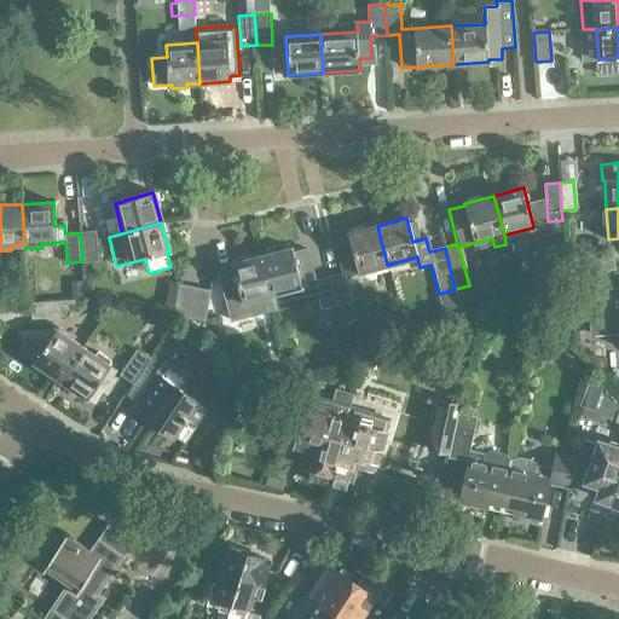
[(335,306),(350,301),(343,277),(387,265),(377,226),(334,237),(342,273),(328,277),(335,306)]
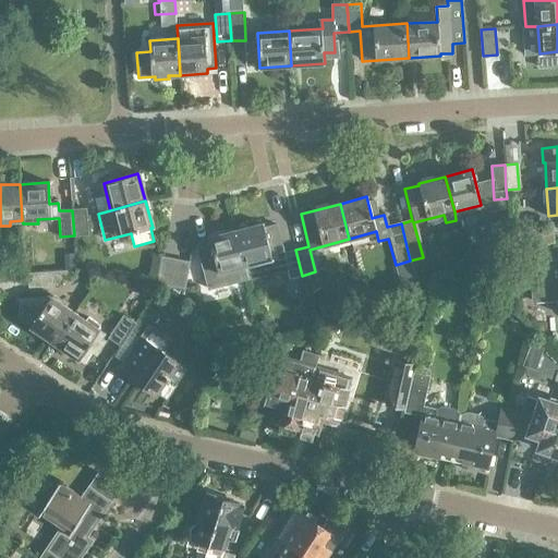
[(72,210),(74,235),(87,234),(85,209),(72,210)]
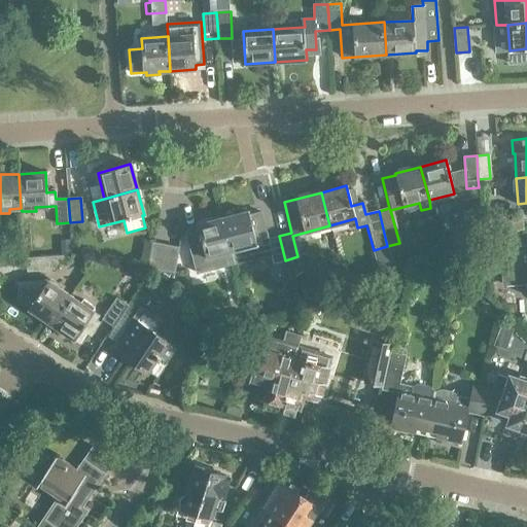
[(285,260),(279,236),(268,239),(264,224),(251,227),(247,211),(222,217),(231,251),(268,242),(273,264),(285,260)]
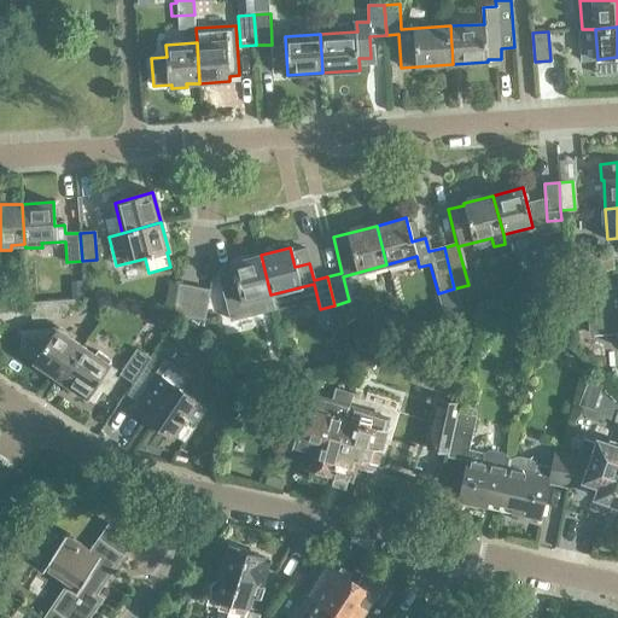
[(270,295),(261,255),(229,263),(240,302),(270,295)]
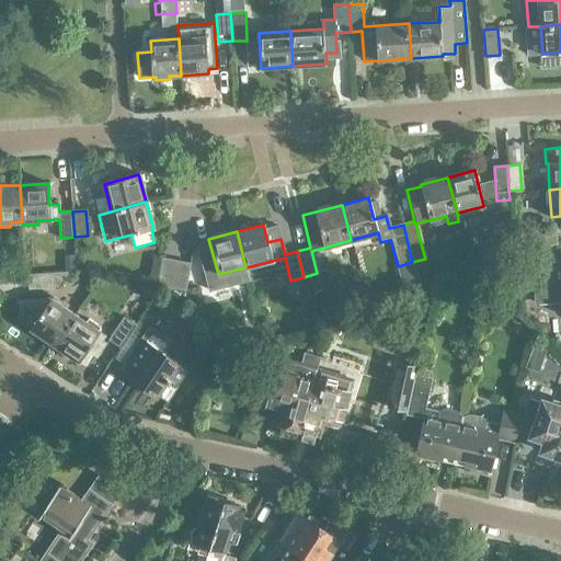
[(549,245),(521,248),(524,290),(534,289),(535,305),(560,302),(560,268),(551,271),(549,245)]
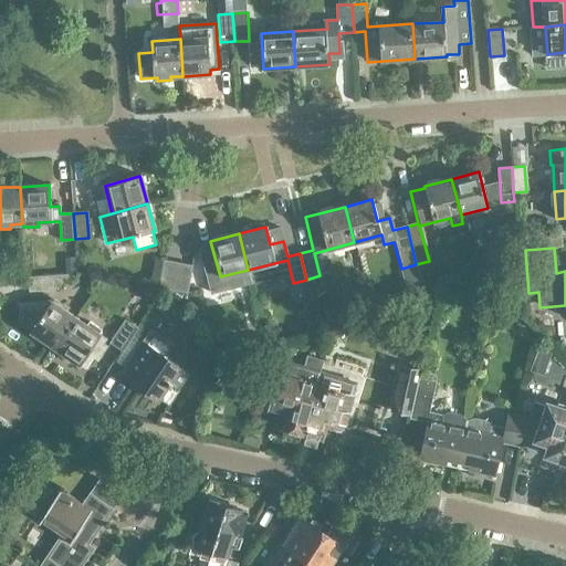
[(171,290),(177,261),(163,259),(157,286),(171,290)]
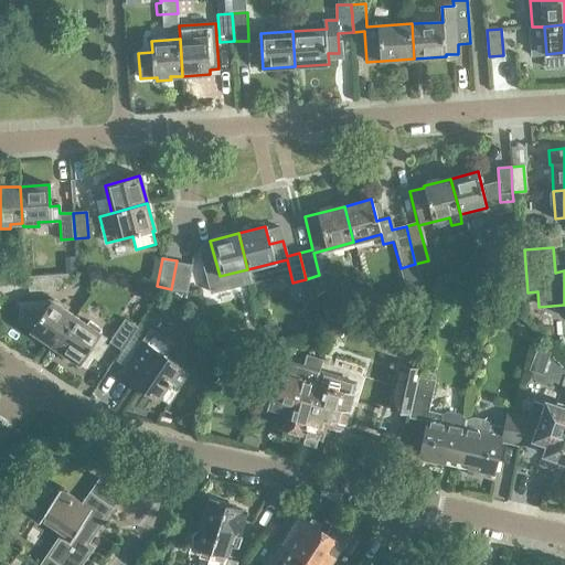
[(177,260),(171,289),(185,291),(191,264),(177,260)]
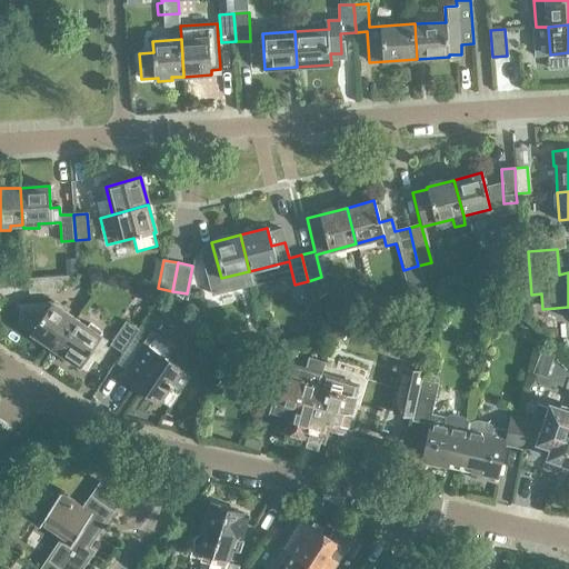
[(27,278),(28,295),(59,292),(68,280),(68,275),(27,278)]
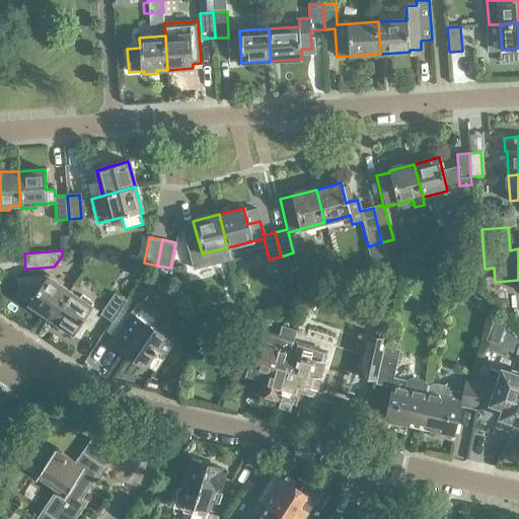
[(47,276),(24,278),(23,288),(33,294),(27,303),(51,318),(69,291),(47,276)]
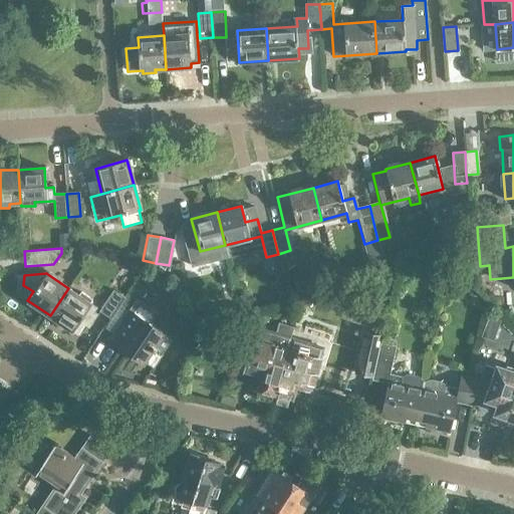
[(68,288),(50,315),(77,333),(83,323),(88,326),(97,313),(87,306),(90,303),(89,301),(91,298),(80,291),(77,294),(68,288)]
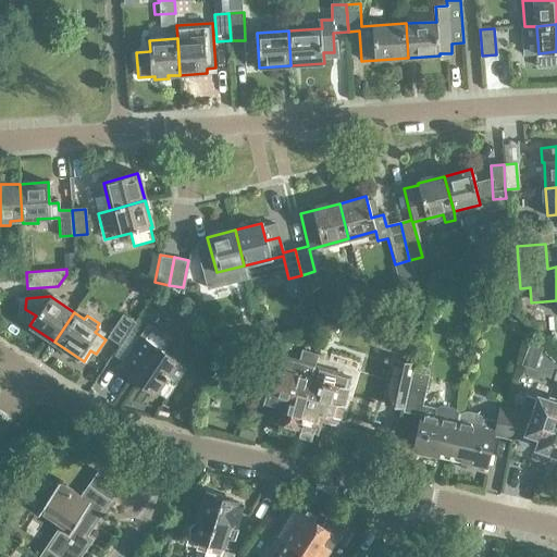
[(134,322),(122,314),(108,336),(120,344),(134,322)]
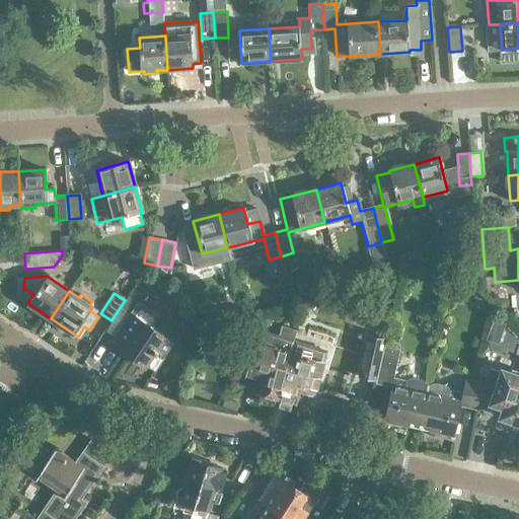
[(134,307),(125,301),(120,309),(129,315),(113,340),(114,341),(116,337),(125,343),(120,350),(144,366),(145,364),(155,370),(164,357),(154,351),(163,335),(151,326),(159,315),(138,301),(134,307)]
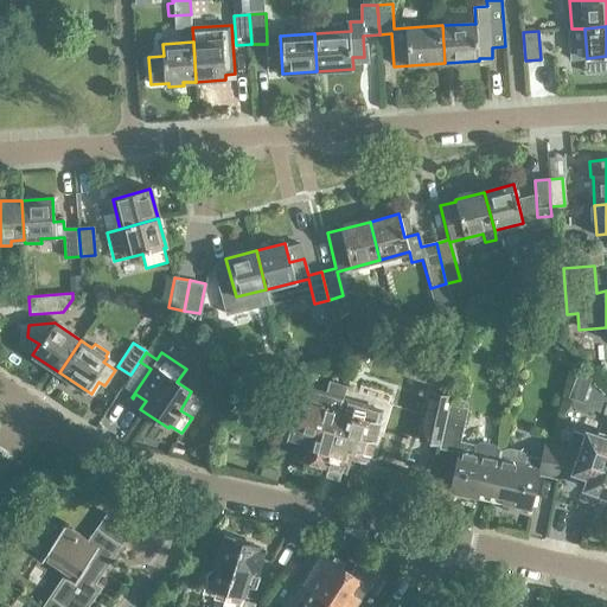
[(317,408),(324,385),(305,379),(302,388),(301,387),(287,435),(305,441),(301,455),(304,457),(300,468),(317,473),(320,461),(323,461),(337,414),(317,408)]
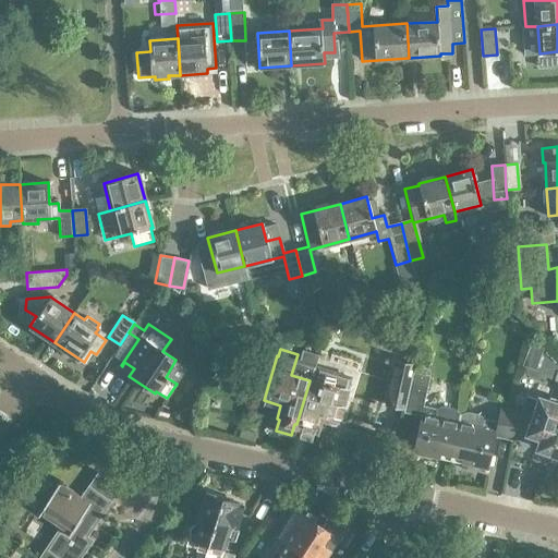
[(337,422),(350,377),(314,366),(310,380),(296,424),(315,429),(315,428),(330,433),(334,421),(337,422)]
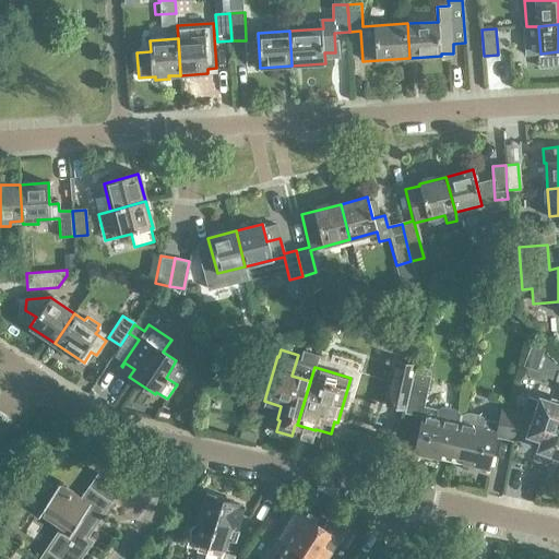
[(450,461),(460,415),(458,412),(453,408),(444,407),(440,407),(437,408),(423,406),(426,392),(429,376),(413,372),(408,389),(403,413),(420,416),(413,452),(450,461)]
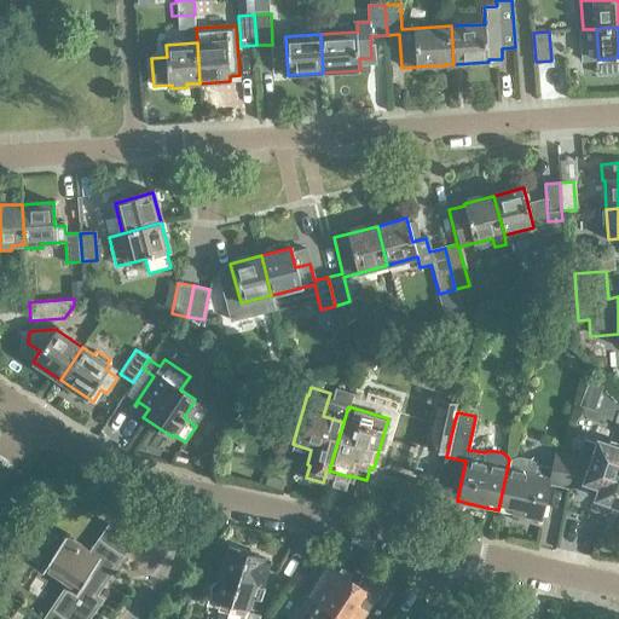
[(434,418),(427,449),(446,453),(452,423),(434,418)]
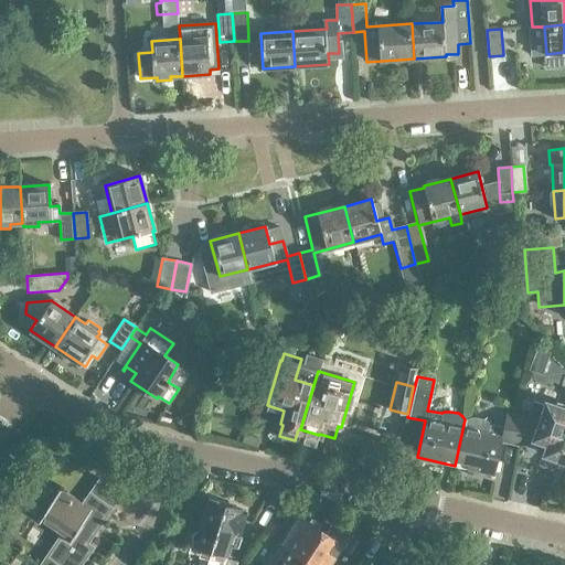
[(564,409),(545,404),(534,437),(547,441),(544,451),(564,458),(564,409)]
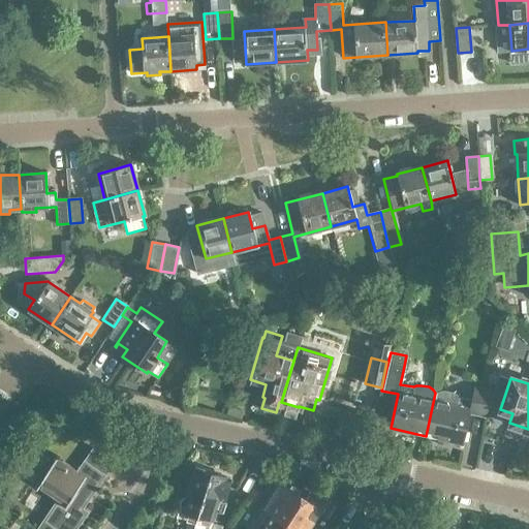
[(435,393),(426,436),(462,443),(469,409),(485,413),(490,391),(473,386),(470,400),(458,397),(457,395),(454,393),(444,391),(441,391),(436,393),(435,393)]
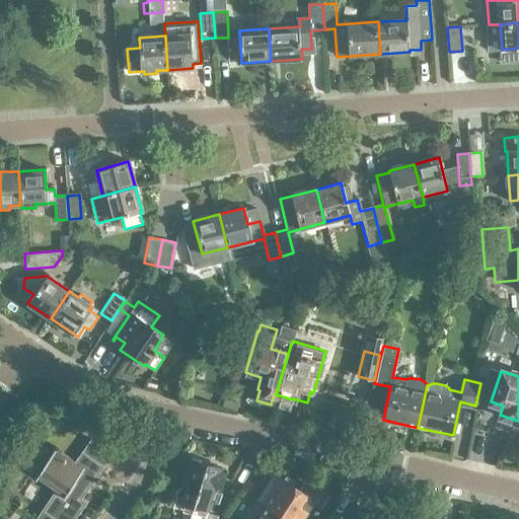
[(81,499),(113,454),(91,439),(75,462),(57,449),(35,478),(36,478),(39,476),(57,490),(42,511),(53,518),(74,518),(86,502),(81,499)]
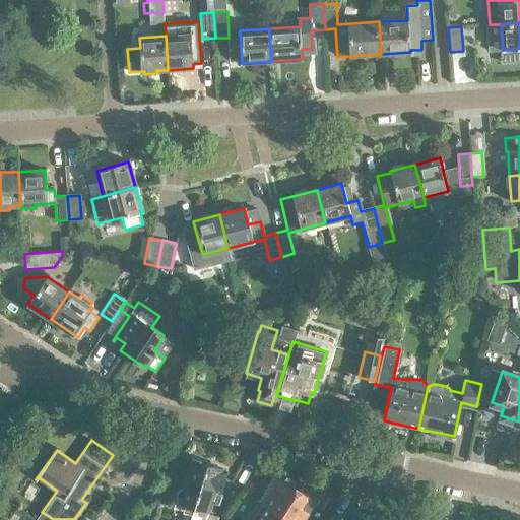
[(219,492),(226,470),(191,459),(182,490),(179,491),(177,493),(177,498),(179,500),(179,502),(193,506),(189,519),(188,519),(215,519),(218,517),(209,514),(216,491),(219,492)]
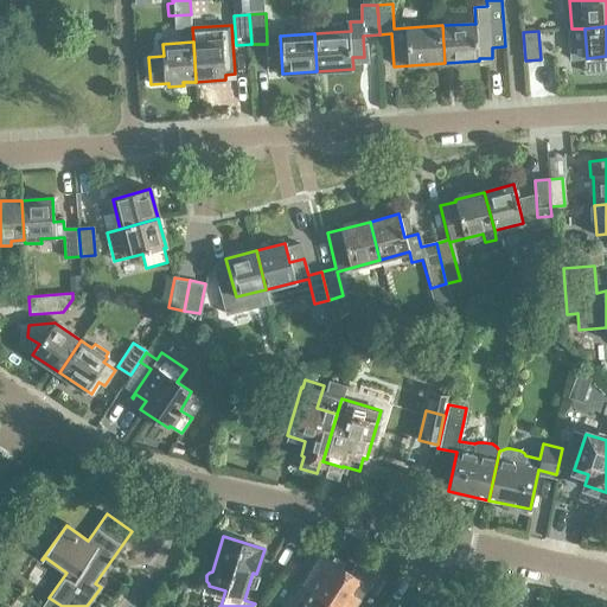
[(347,574),(326,560),(315,575),(308,570),(304,577),(296,573),(301,567),(292,562),(285,573),(299,583),(307,589),(308,587),(339,606),(351,606),(366,586),(363,583),(369,575),(353,566),(347,574)]
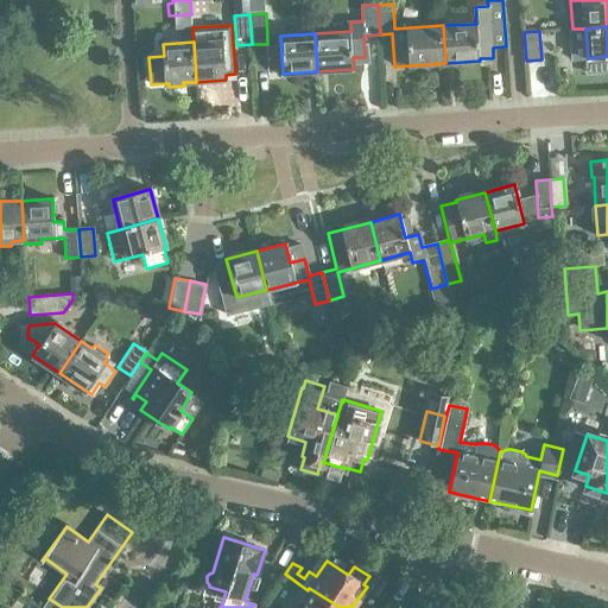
[(308,590),(299,584),(289,599),(297,605),(295,607),(340,607),(309,588),(308,590)]
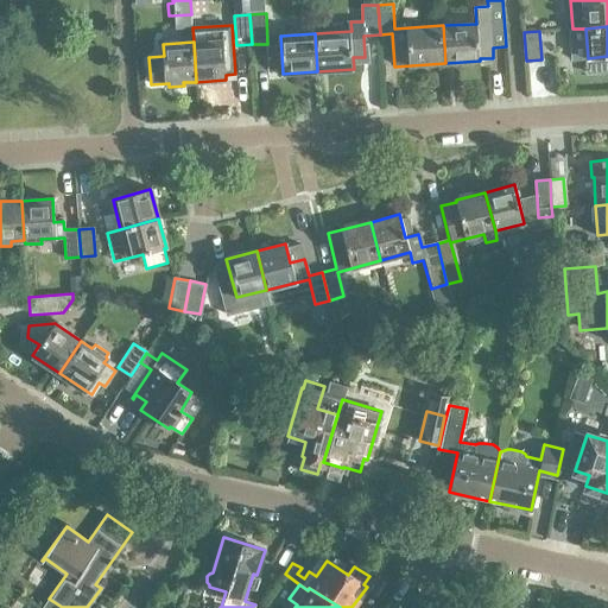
[(263,605),(267,607),(273,607),(277,603),(267,596),(263,605)]
